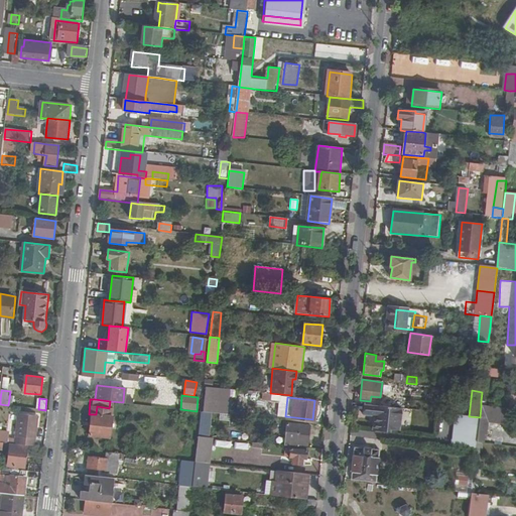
[(401,408),(364,404),(363,414),(373,415),(372,429),(389,431),(389,429),(399,430),(401,408)]
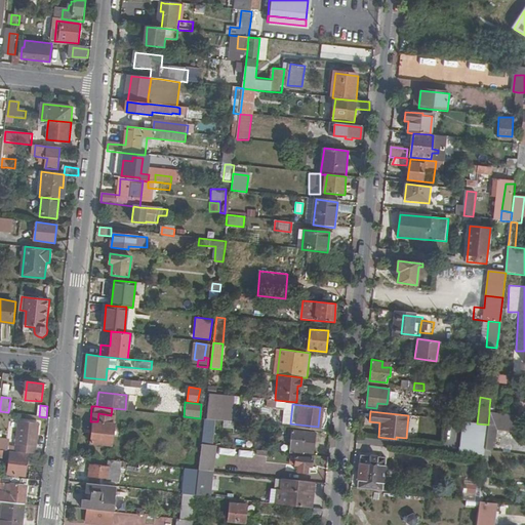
[(97,421),(90,421),(87,443),(109,446),(111,423),(110,423),(111,415),(98,413),(97,421)]
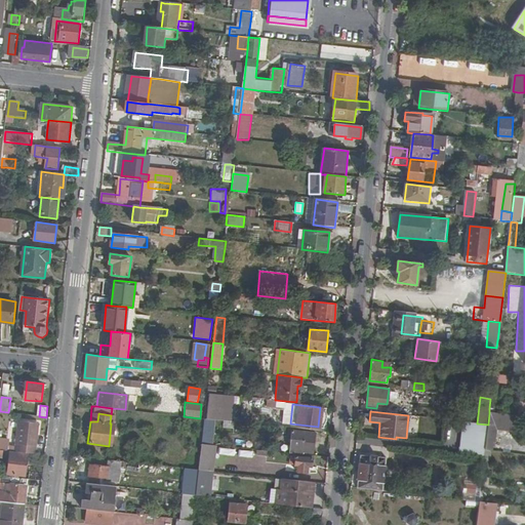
[(494,413),(489,413),(488,425),(485,450),(494,451),(495,443),(498,443),(499,430),(514,432),(515,415),(494,413)]
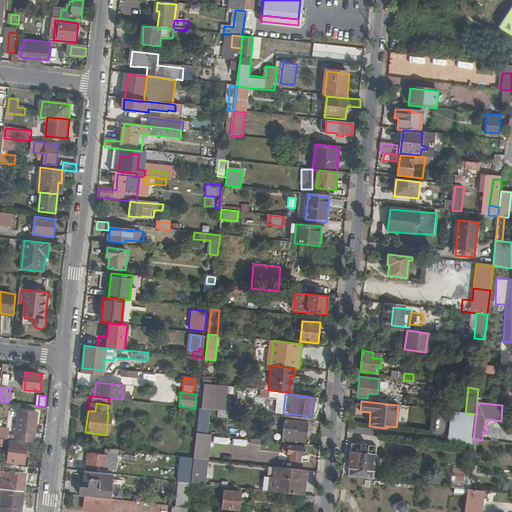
[(209,409),(199,408),(196,433),(207,434),(209,409)]
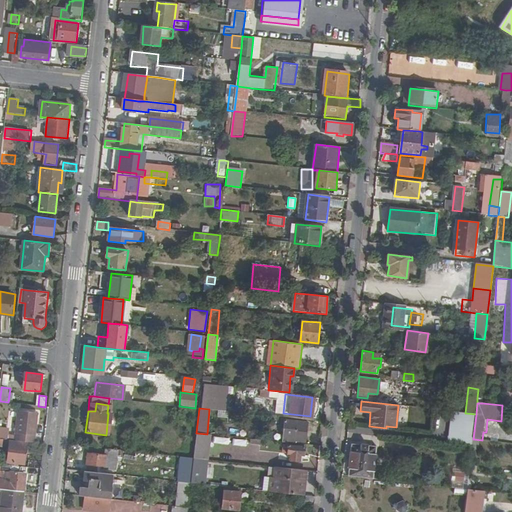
[(27,442),(34,442),(38,413),(18,410),(14,440),(27,442)]
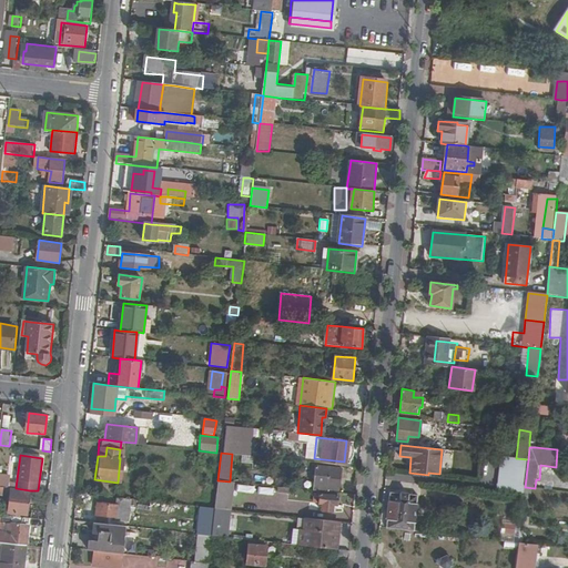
[(500,456),(497,494),(524,497),(525,487),(528,459),(516,458),(500,456)]
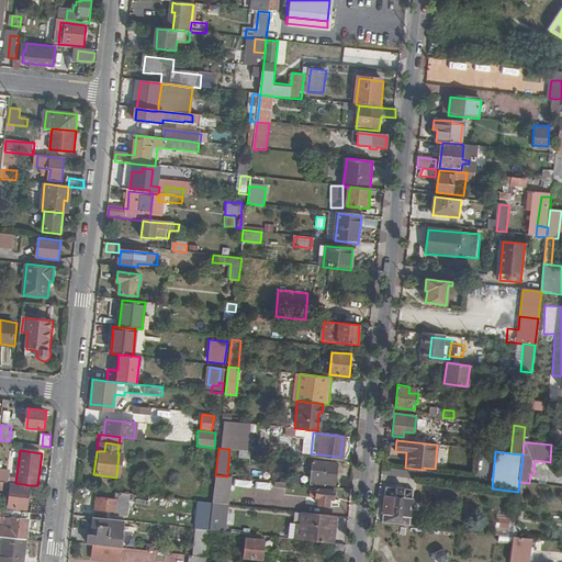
[(313,461),(310,485),(322,486),(323,484),(335,485),(337,463),(313,461)]
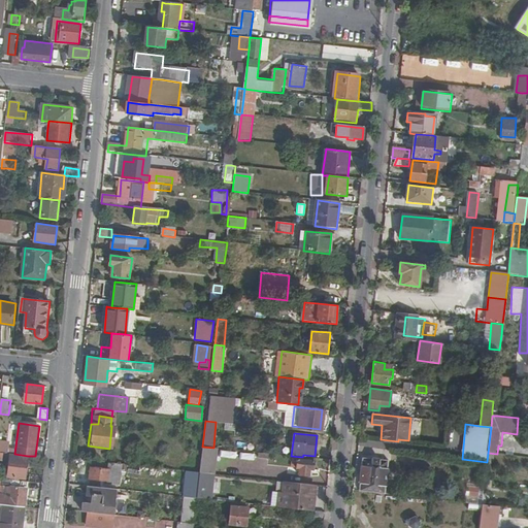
[(199,472),(215,474),(218,448),(213,448),(202,447),(199,472)]
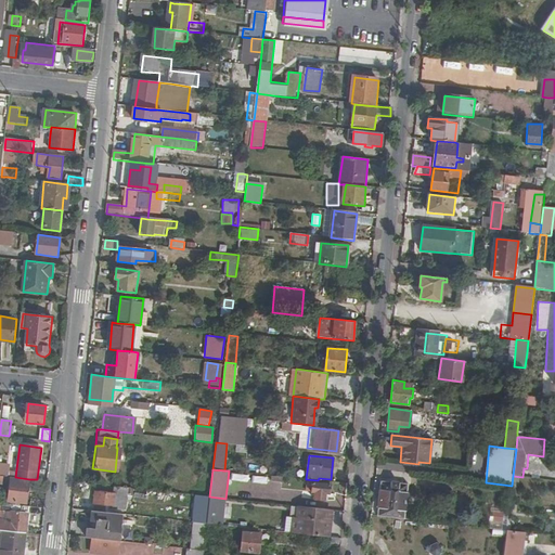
[(231,474),(230,481),(246,482),(247,476),(231,474)]
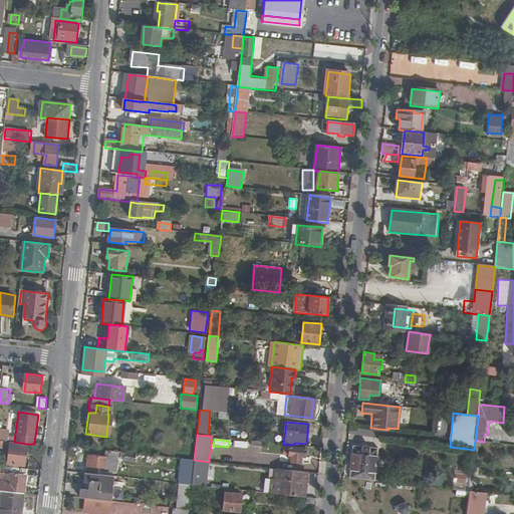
[(24,466),(27,444),(14,442),(11,442),(7,465),(24,466)]
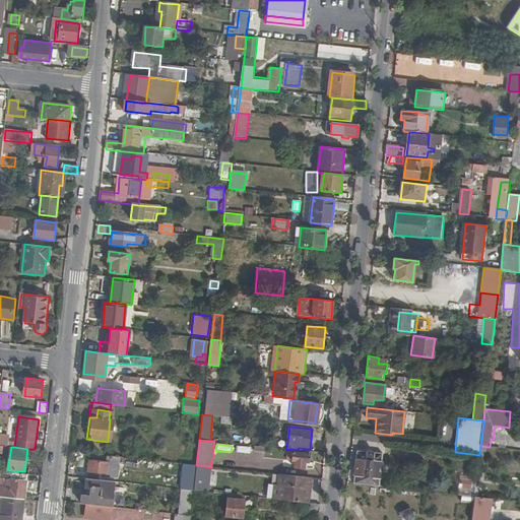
[(358,451),(353,482),(379,485),(383,454),(358,451)]
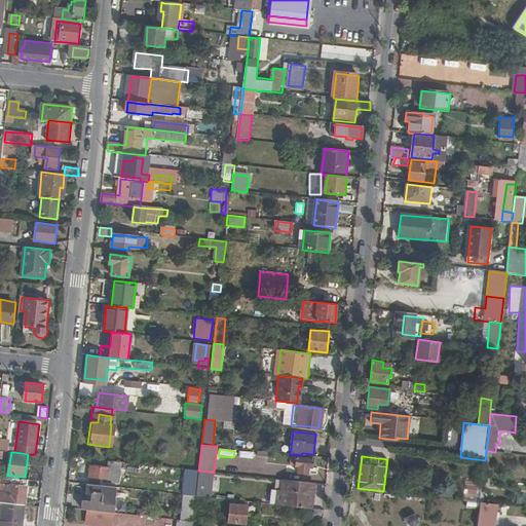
[(298,473),(308,474),(309,467),(311,467),(313,458),(296,457),(295,465),(298,465),(298,473)]
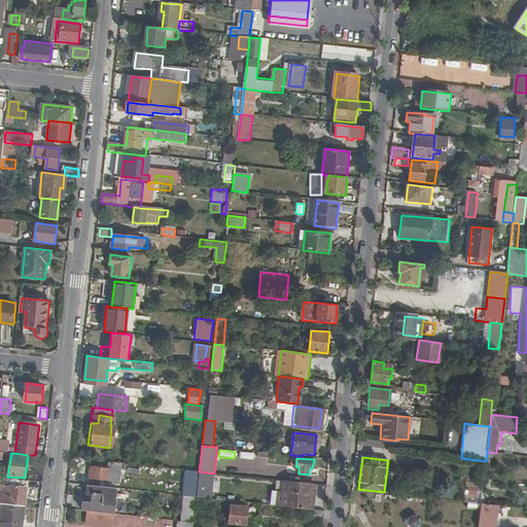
[(90,478),(108,480),(109,468),(91,466),(90,478)]
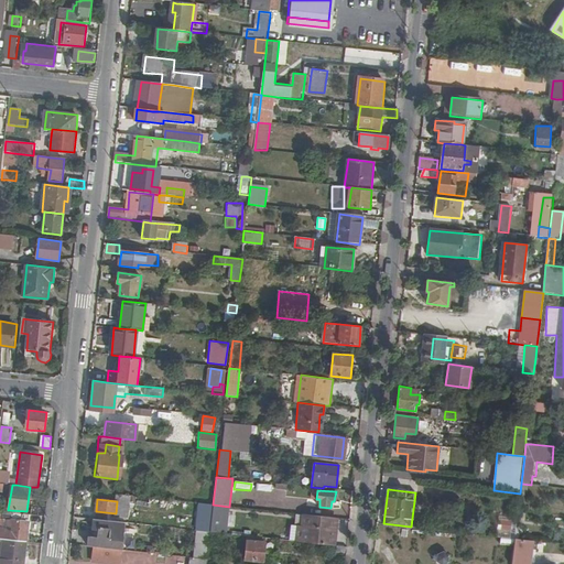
[(230,512),(230,507),(229,507),(213,505),(212,521),(210,532),(223,533),(225,512),(230,512)]
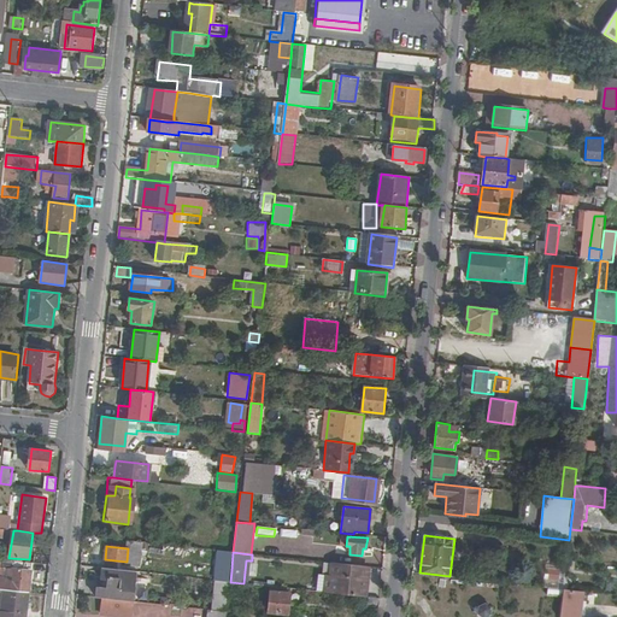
[(34,563),(0,559),(0,569),(11,570),(11,569),(33,570),(34,563)]
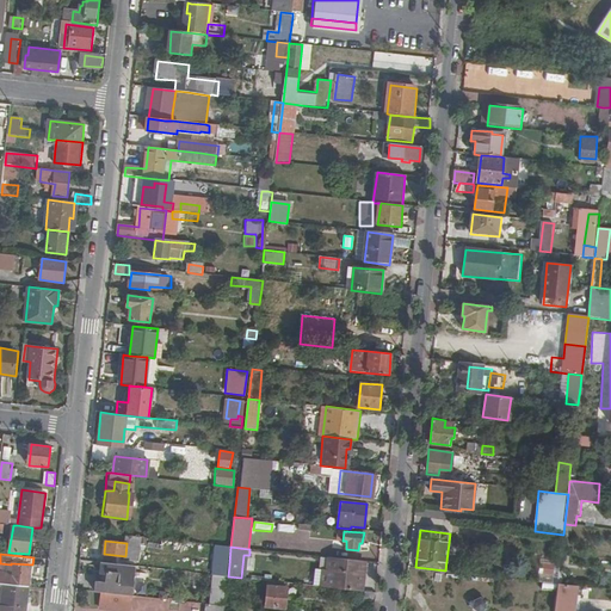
[(103,563),(124,566),(125,556),(104,554),(103,563)]
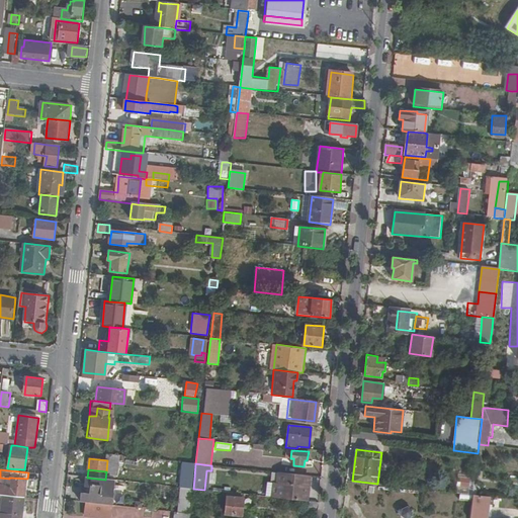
[(310,476),(279,472),(278,485),(279,486),(278,498),(304,500),(306,485),(308,485),(310,476)]
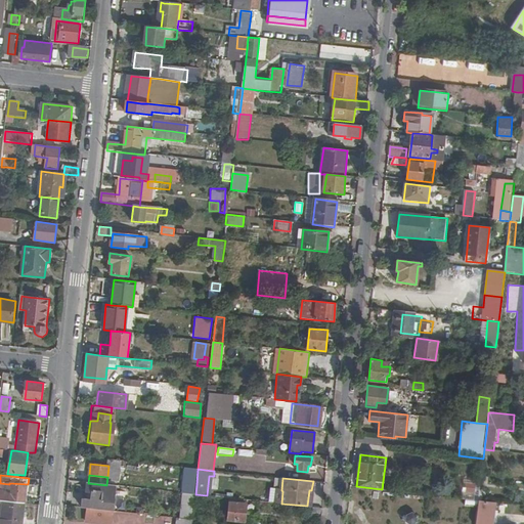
[(112,511),(115,485),(106,485),(88,483),(86,482),(85,491),(91,491),(90,499),(82,498),(81,508),(86,508),(112,511)]
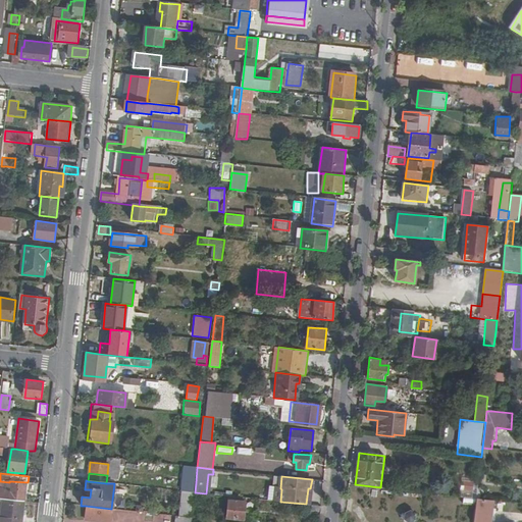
[(0,498),(24,501),(28,482),(9,481),(9,482),(8,488),(0,487),(0,498)]
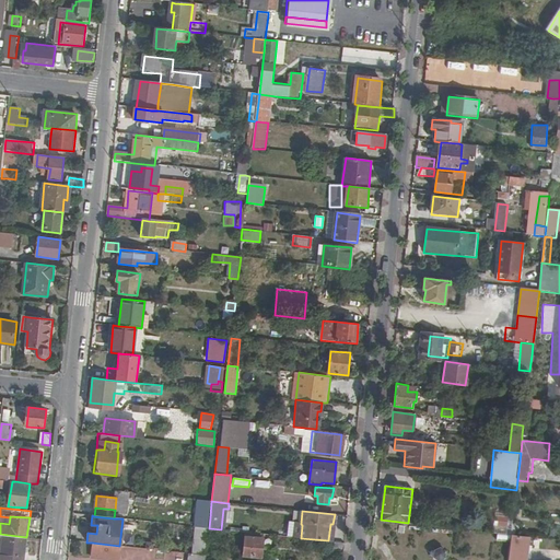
[(512,523),(513,521),(503,520),(502,533),(511,534),(512,523)]
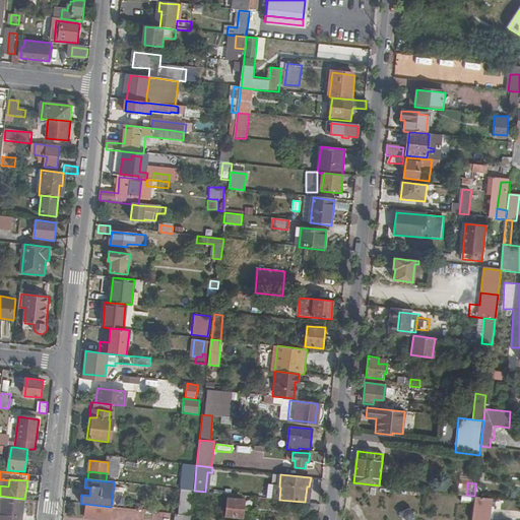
[(191,516),(194,491),(182,490),(179,514),(191,516)]
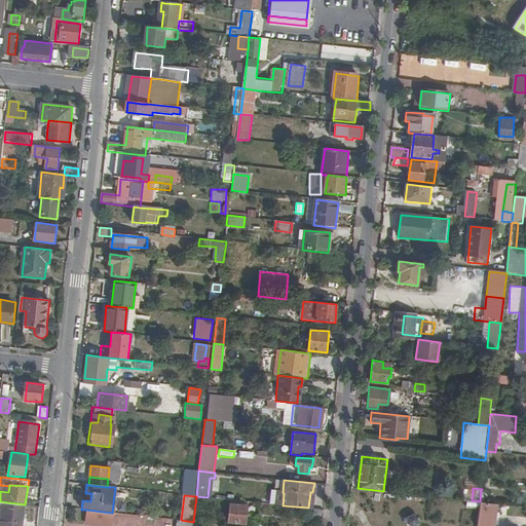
[(0,525),(22,525),(25,504),(0,501),(0,505),(3,506),(0,525)]
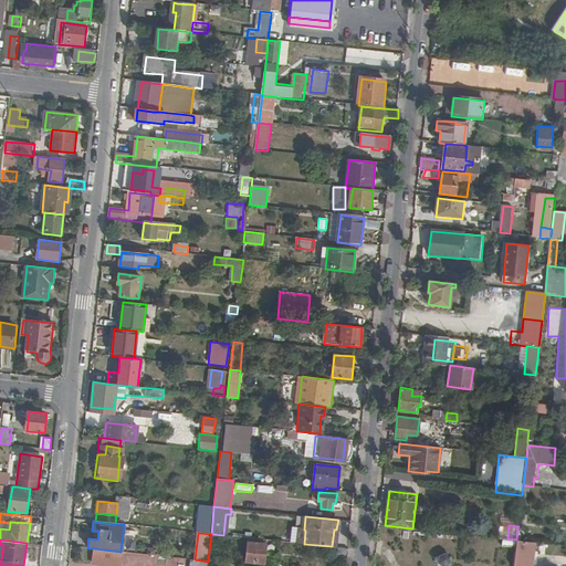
[(532,565),(535,542),(523,541),(516,540),(513,565),(532,565)]
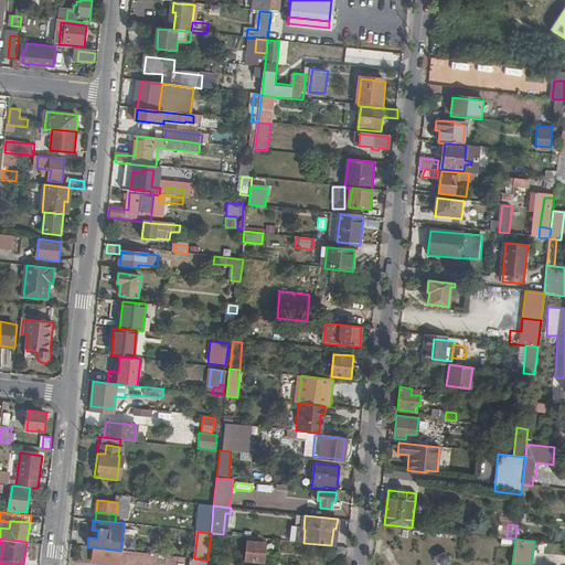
[(266,562),(267,544),(251,542),(248,560),(266,562)]
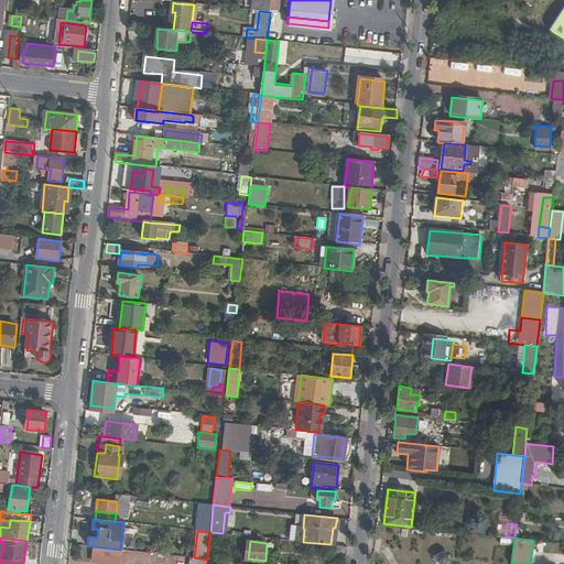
[(347,546),(334,544),(332,544),(331,554),(346,555),(347,546)]
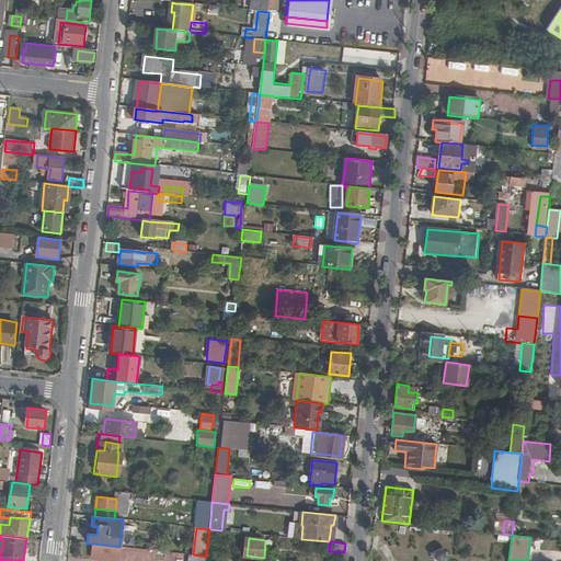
[(119,547),(92,544),(90,558),(117,560),(119,547)]
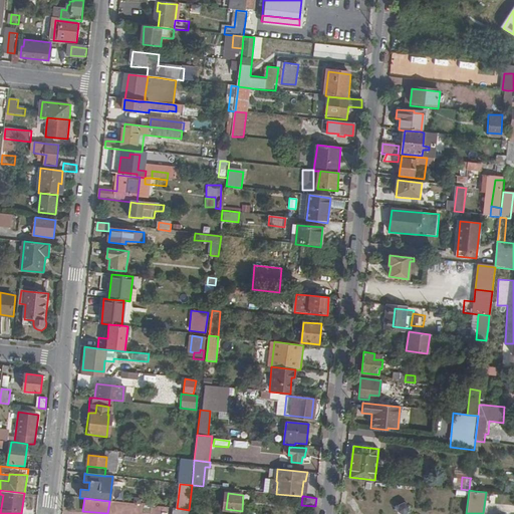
[(398,510),(403,513),(404,513),(409,512),(410,506),(404,502),(398,505),(398,510)]
